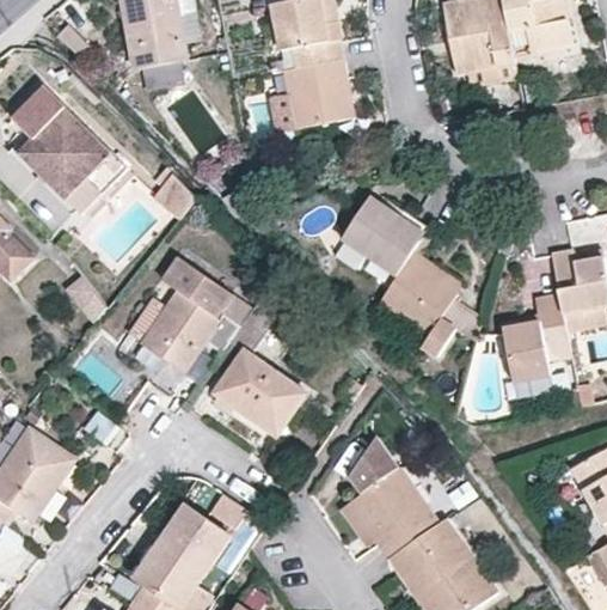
[(121,0),(134,67),(184,58),(176,12),(191,8),(189,0),(121,0)]
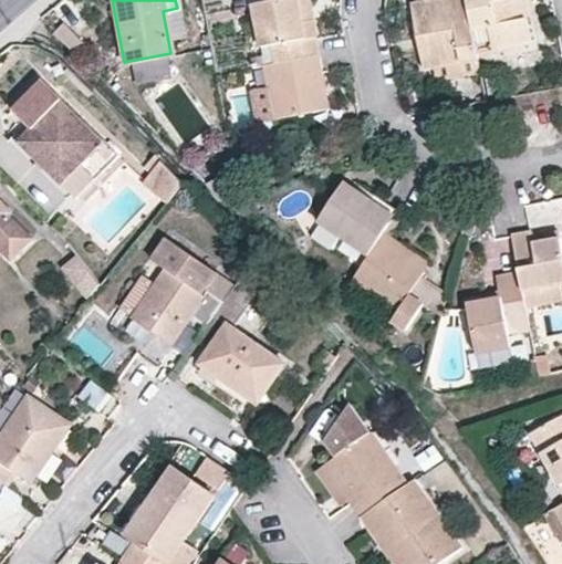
[(247,0),(256,40),(266,38),(269,55),(313,48),(308,14),(297,16),(292,0),(247,0)]
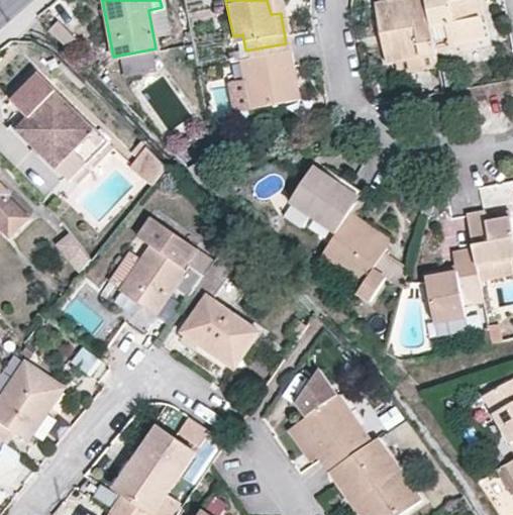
[(281,13),(278,0),(267,0),(271,14),(281,13)]
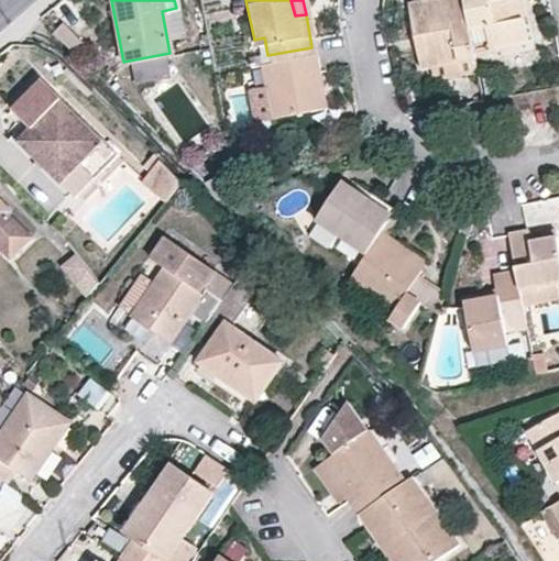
[(407,0),(420,62),(434,59),(474,52),(470,29),(466,6),(464,0),(407,0)]
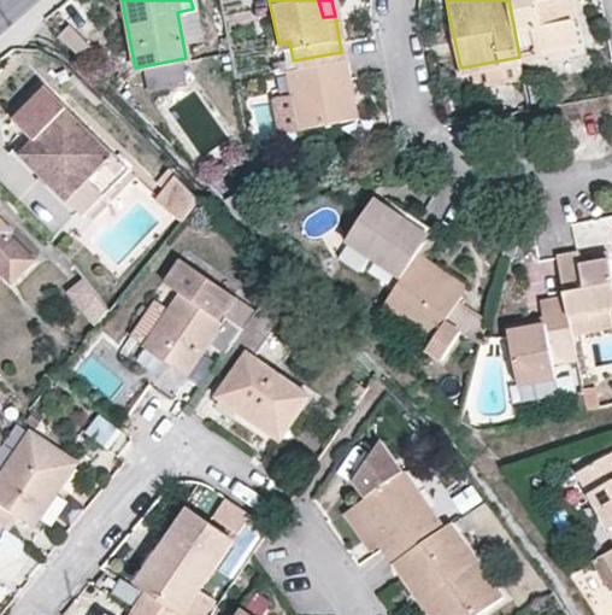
[(508,0),(510,6),(531,1),(536,28),(566,22),(562,0),(508,0)]
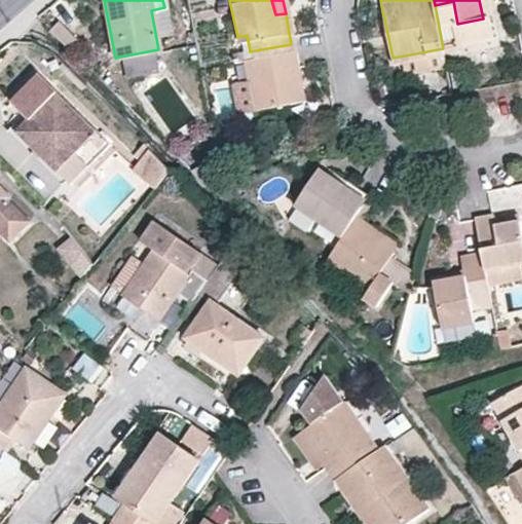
[(457,24),(453,1),(435,5),(439,27),(457,24)]
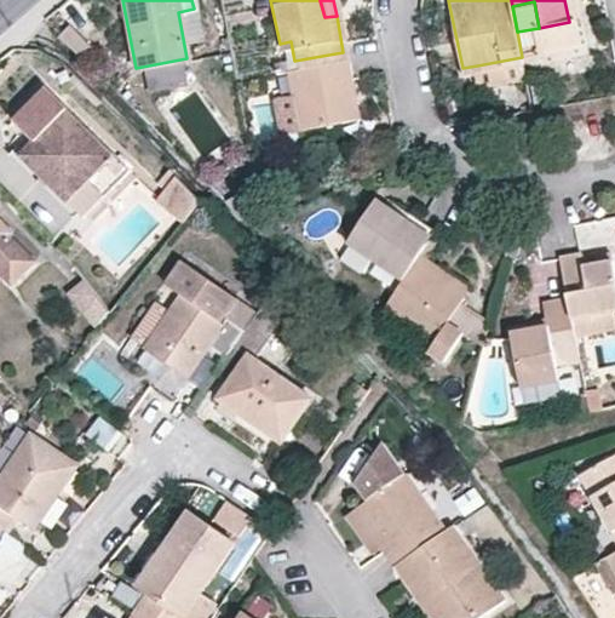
[(270,96),(276,126),(354,112),(343,52),(294,61),(282,63),(288,93),(270,96)]
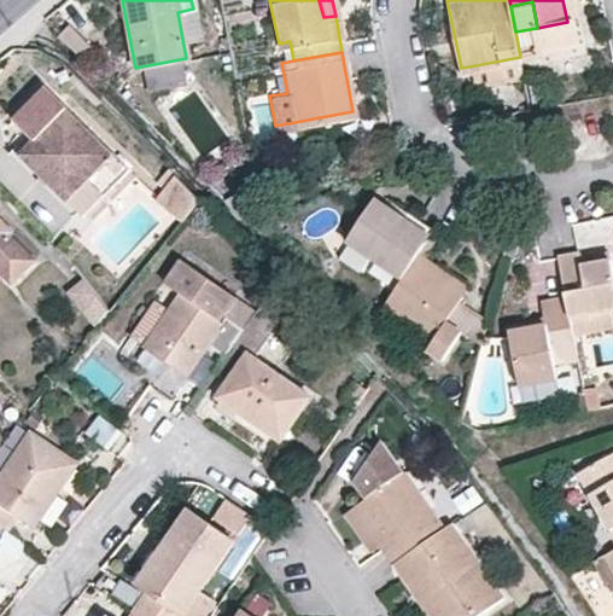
[(523,69),(520,57),(476,65),(478,77),(523,69)]
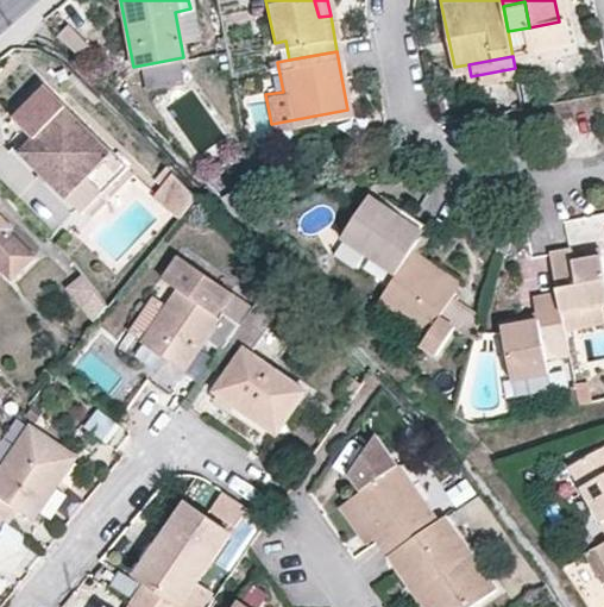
[(33,136),(20,152),(79,208),(121,167),(39,87),(12,114),(33,136)]
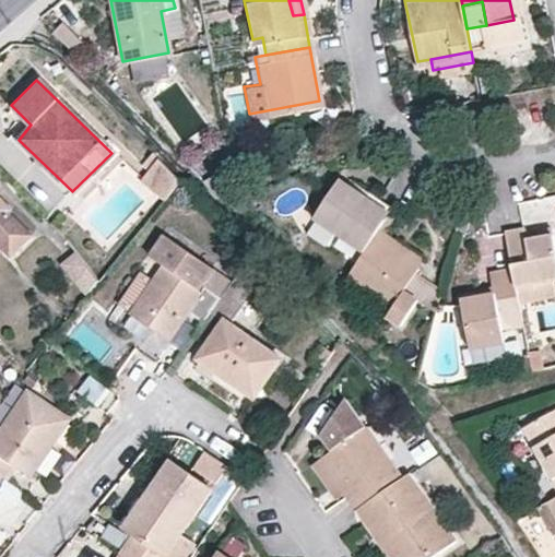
[(154,156),(139,177),(163,198),(178,179),(172,174),(154,156)]
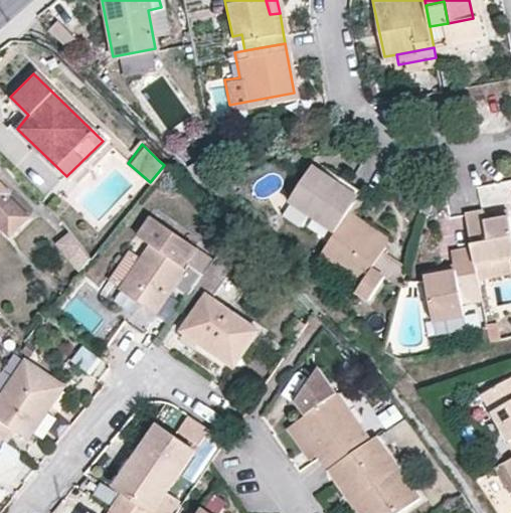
[(346,210),(356,195),(310,165),(287,198),(333,229),(346,210)]
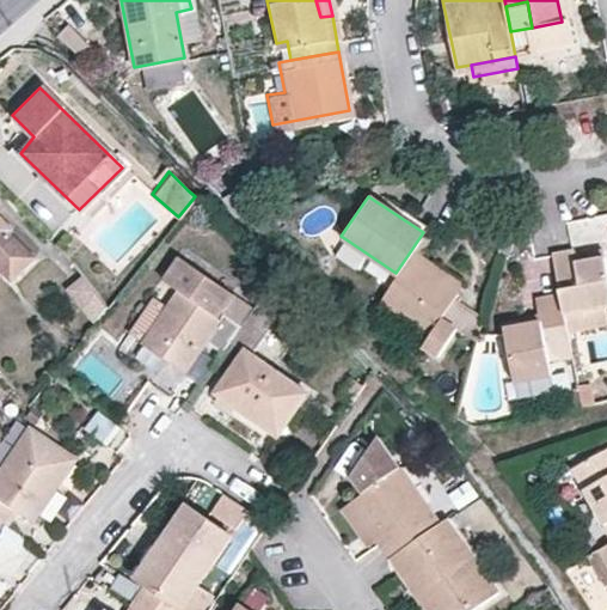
[(0,268),(8,275),(29,254),(2,230),(0,232),(0,268)]
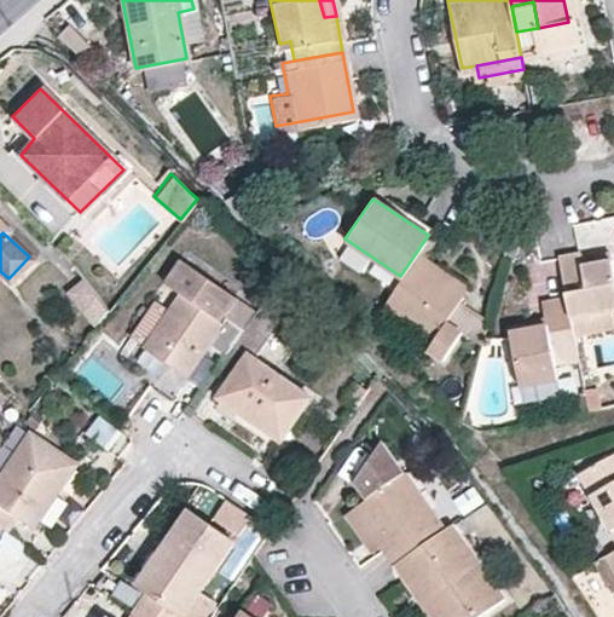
[(612,324),(609,307),(613,306),(613,290),(608,258),(580,263),(578,251),(556,254),(563,297),(571,332),(612,324)]
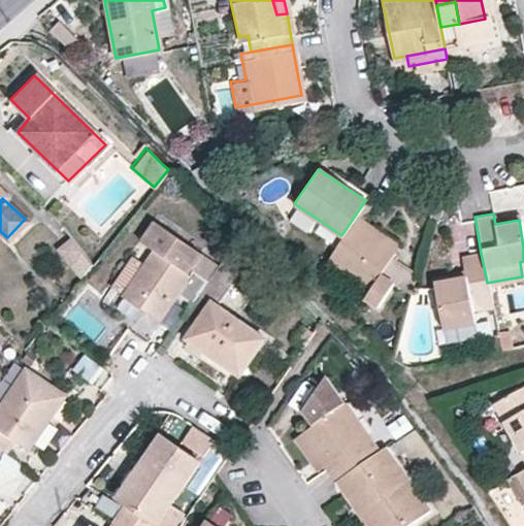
[(341,235),(327,257),(369,285),(362,297),(377,305),(393,281),(380,270),(397,244),(355,216),(341,235)]
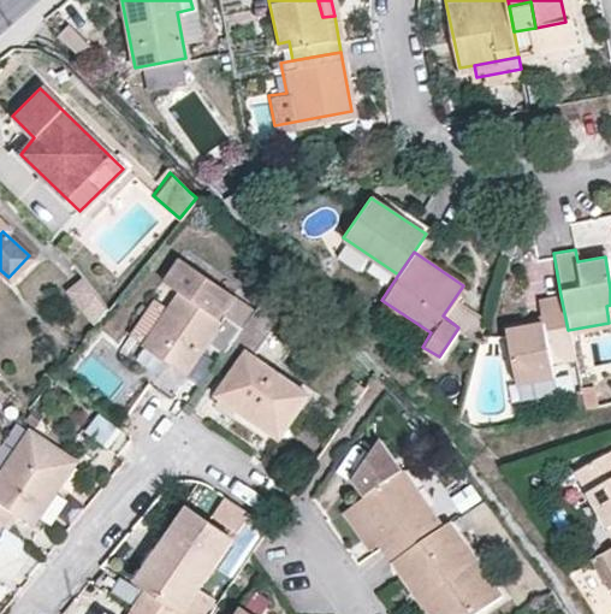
[(231,295),(178,259),(162,282),(177,291),(143,341),(188,371),(207,343),(221,353),(239,326),(225,316),(220,322),(215,318),(231,295)]
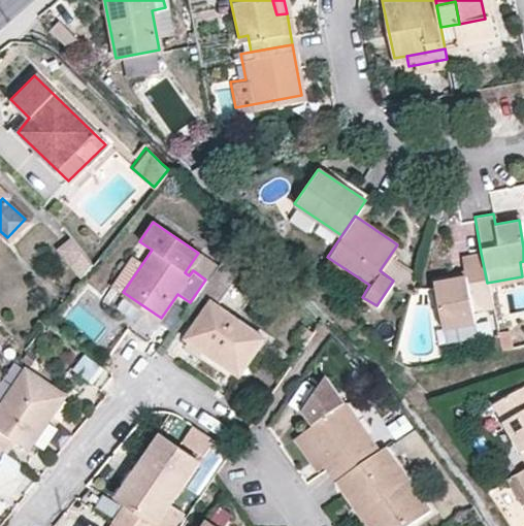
[(95,258),(70,232),(59,243),(85,270),(95,258)]
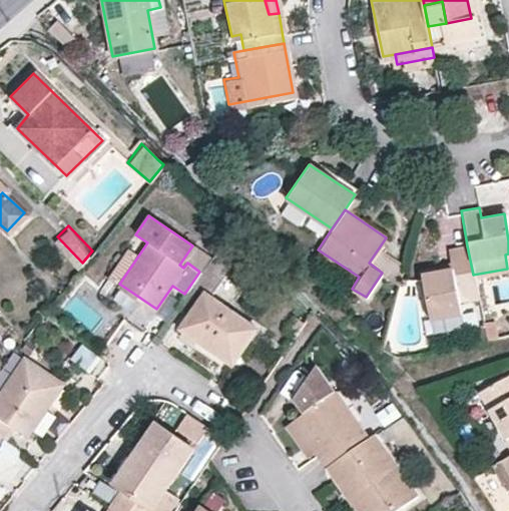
[(429,317),(460,312),(457,298),(476,295),(473,275),(467,245),(448,249),(451,267),(420,273),(429,317)]
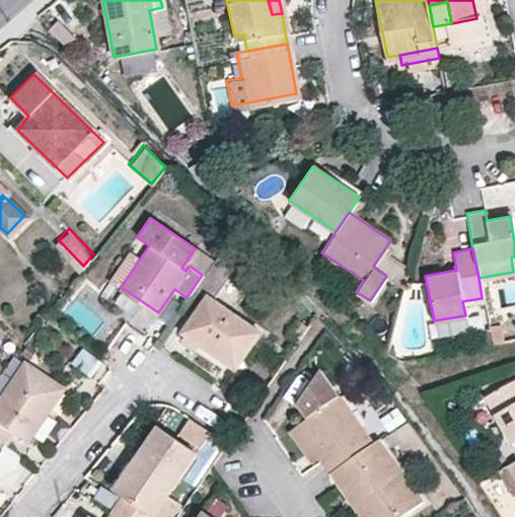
[(191,318),(181,331),(233,367),(259,330),(211,297),(232,266),(218,251),(202,275),(187,297),(177,310),(191,318)]
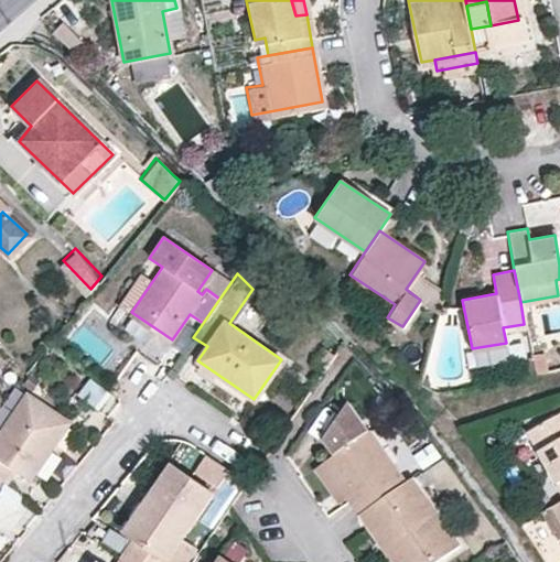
[(331,353),(321,346),(312,360),(321,367),(331,353)]
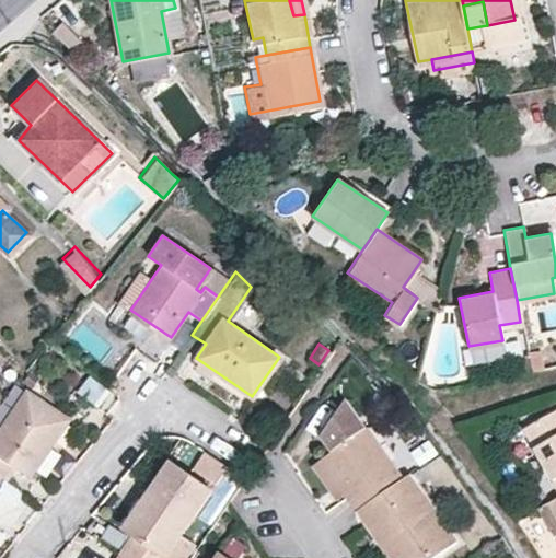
[(94,402),(106,386),(85,371),(73,386),(94,402)]
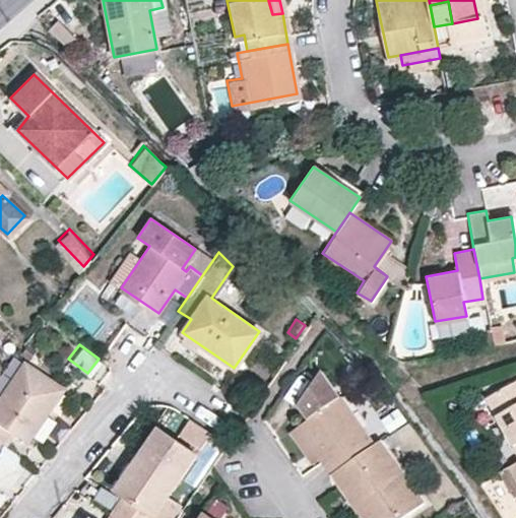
[(12,433),(26,441),(62,388),(23,363),(0,395),(0,442),(3,444),(12,433)]
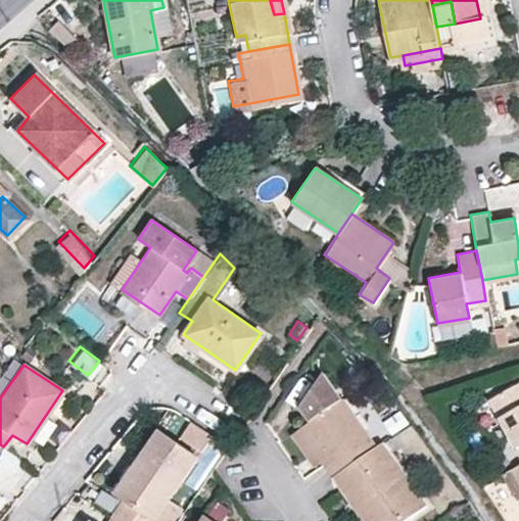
[(320,460),(330,475),(373,444),(339,397),(320,372),(296,406),(308,421),(297,428),(320,460)]
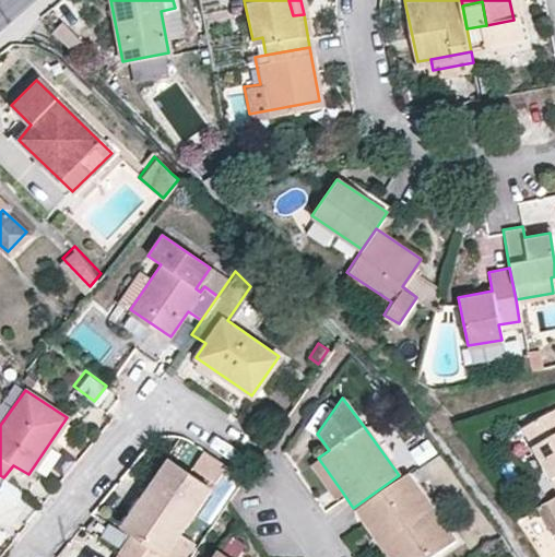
[(554,405),(522,424),(528,435),(554,485),(554,405)]
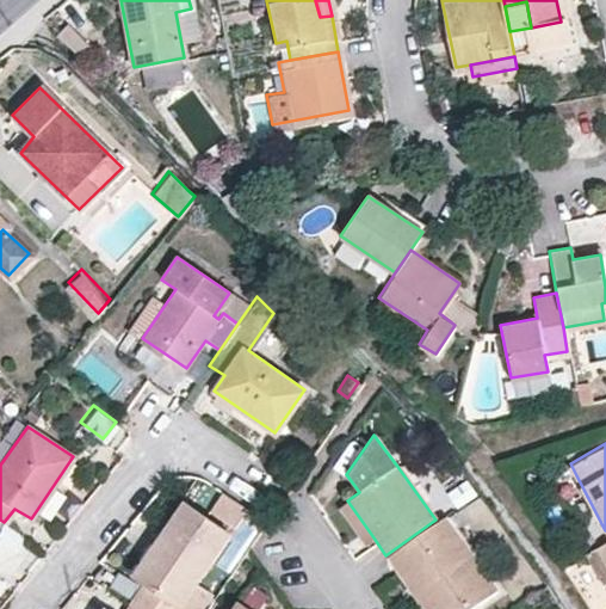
[(233,524),(245,508),(218,490),(208,506),(233,524)]
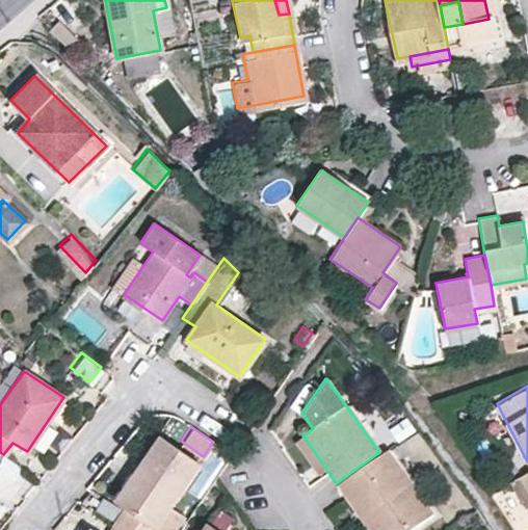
[(325,468),(302,435),(293,442),(317,473),(325,468)]
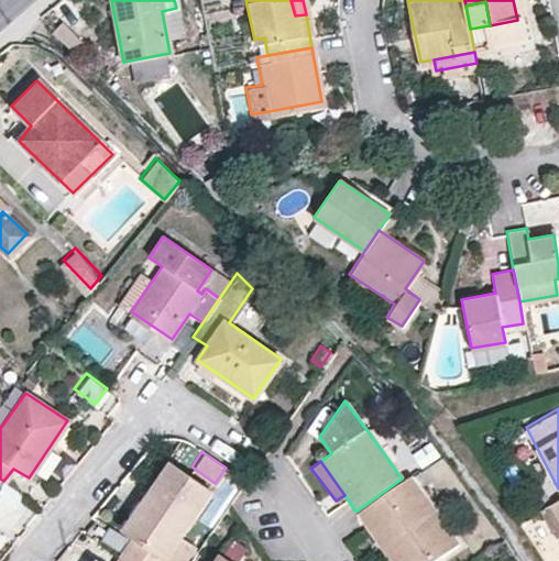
[(209,492),(170,463),(123,528),(132,535),(120,556),(127,560),(162,560),(163,560),(179,535),(209,492)]
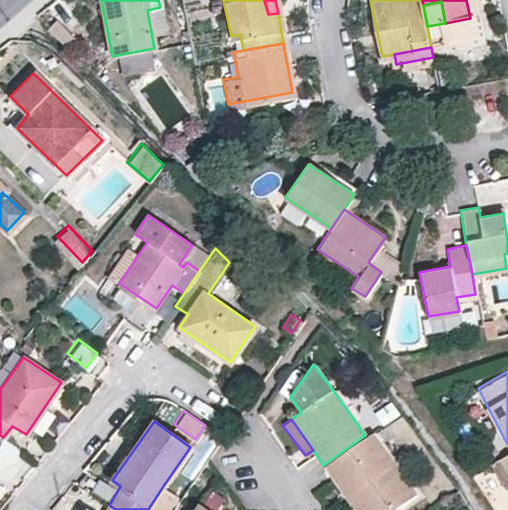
[(356,509),(389,509),(414,493),(371,431),(365,435),(323,465),(356,509)]
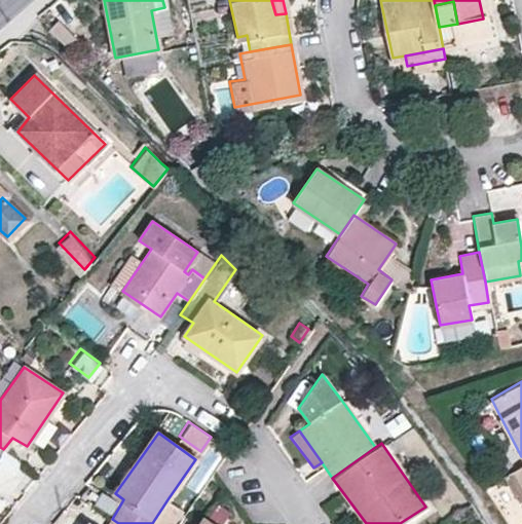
[(518,502),(521,499),(521,465),(504,476),(518,502)]
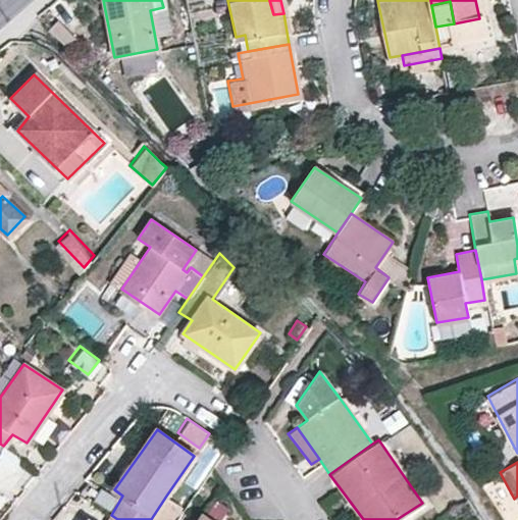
[(167,519),(178,505),(166,496),(151,519),(153,519),(167,519)]
